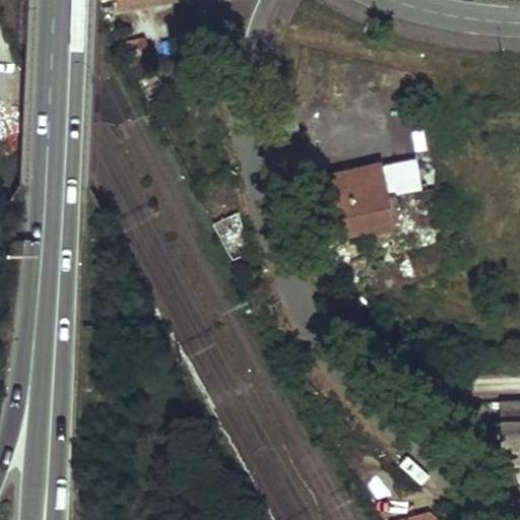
[(146,40),(187,31),(181,0),(140,8),(146,40)]
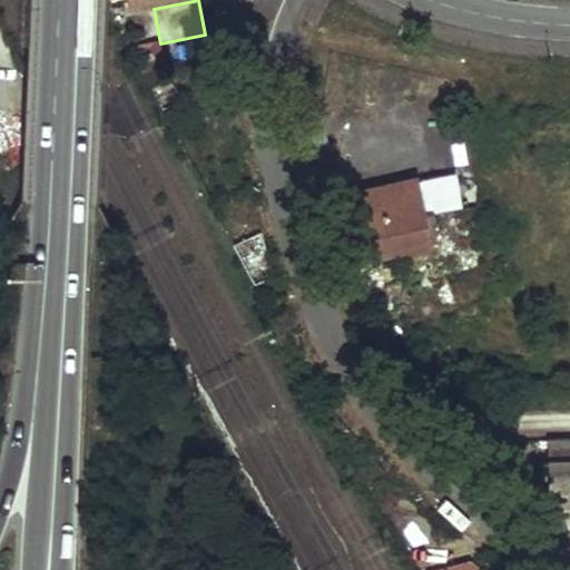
[(148,70),(166,61),(156,39),(137,47),(148,70)]
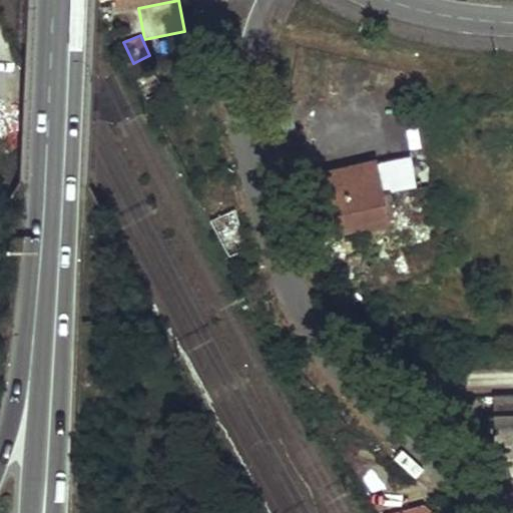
[(359,165),(378,161),(376,151),(357,155),(359,165)]
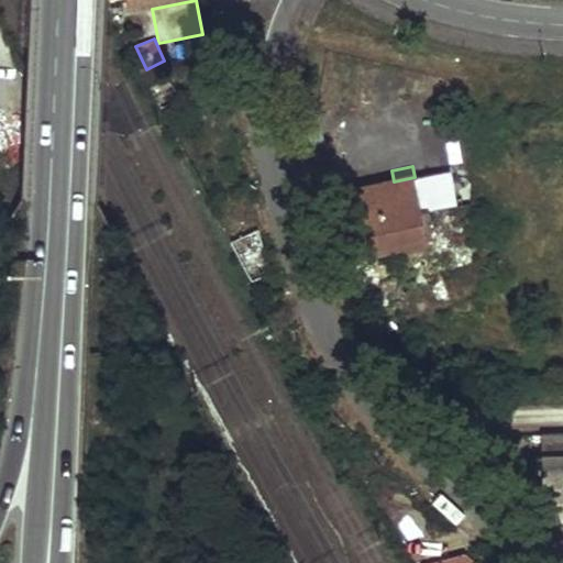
[(346,257),(433,240),(428,213),(422,213),(415,177),(394,181),(332,196),(346,257)]
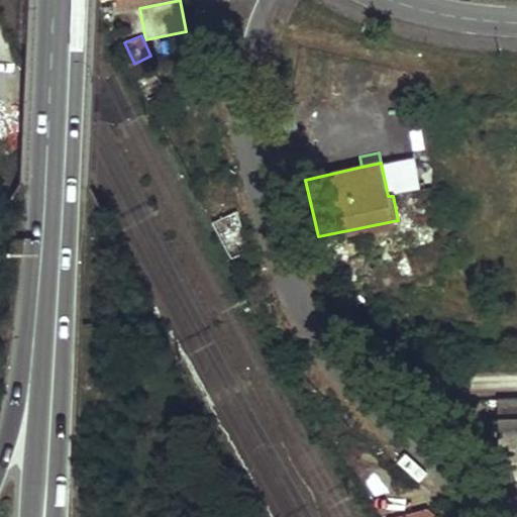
[(516,399),(498,400),(500,459),(516,458),(516,399)]
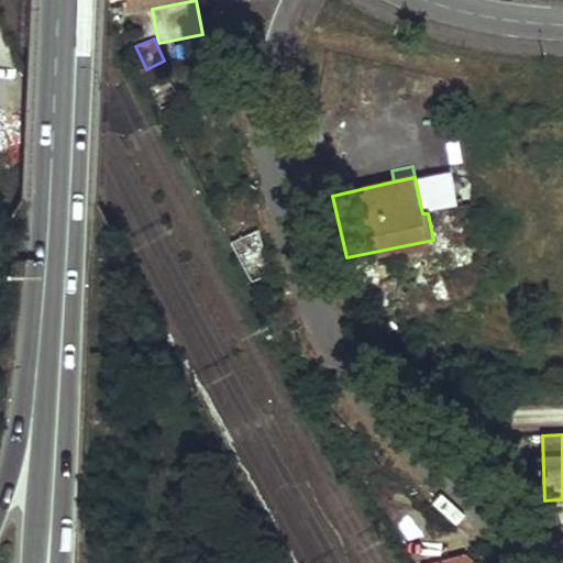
[(419,519),(399,498),(387,511),(407,531),(419,519)]
